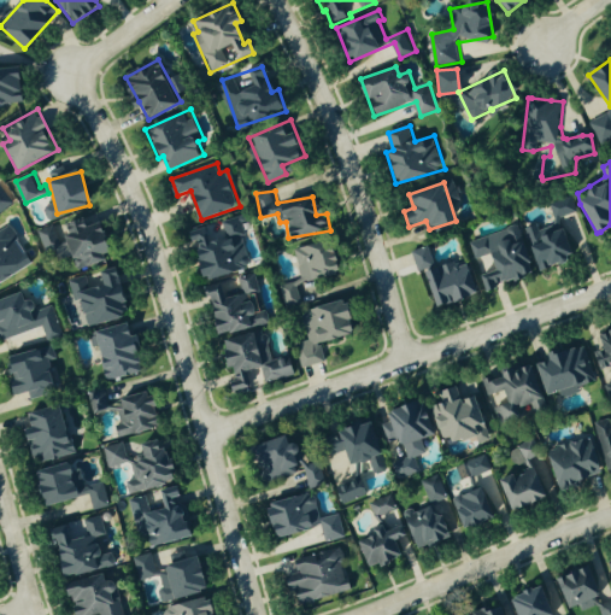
[(558,218),(577,211),(571,195),(552,204),(558,218)]
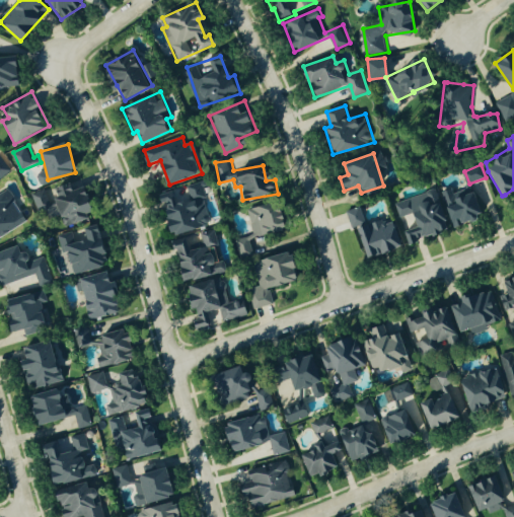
[(35,194),(41,212),(49,210),(51,219),(64,215),(67,225),(92,218),(84,186),(73,189),(72,183),(35,194)]
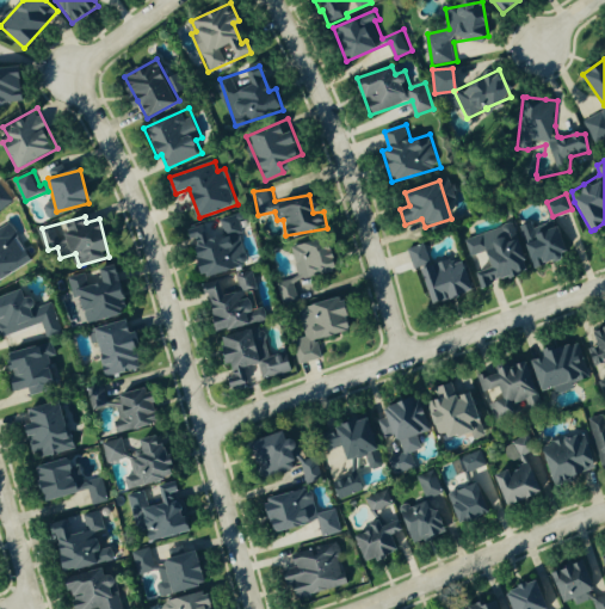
[(205,276),(249,265),(239,217),(189,229),(199,274),(205,272),(205,276)]
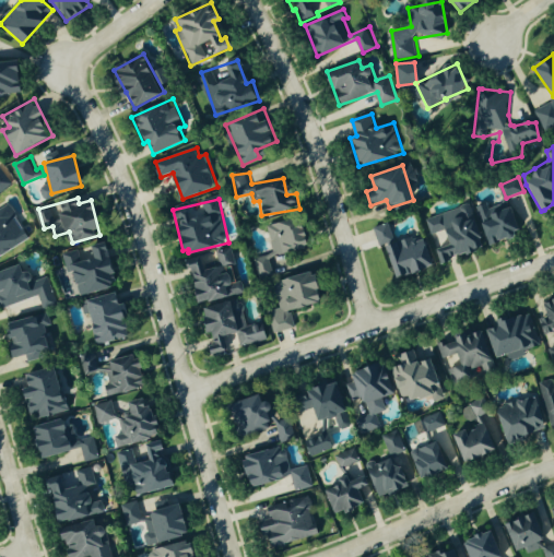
[(514,202),(491,210),(488,203),(476,206),(488,244),(522,233),(514,202)]
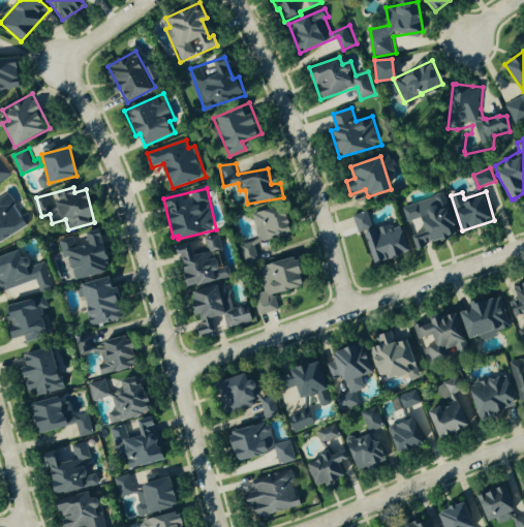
[(405,206),(414,235),(412,236),(417,248),(459,235),(445,193),(405,206)]
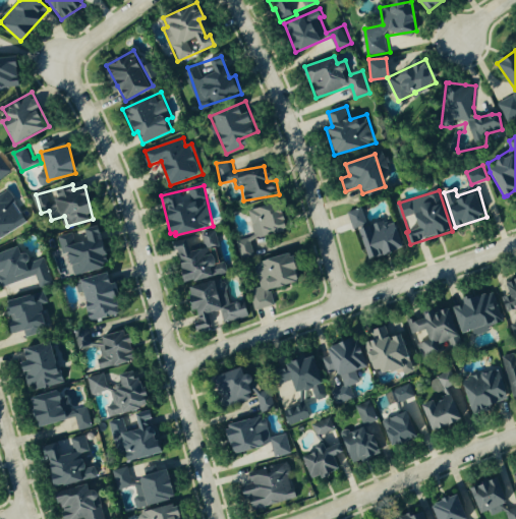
[(249,210),(253,223),(253,224),(256,236),(239,240),(243,257),(254,254),(254,239),(284,231),(284,223),(279,206),(265,206),(249,210)]
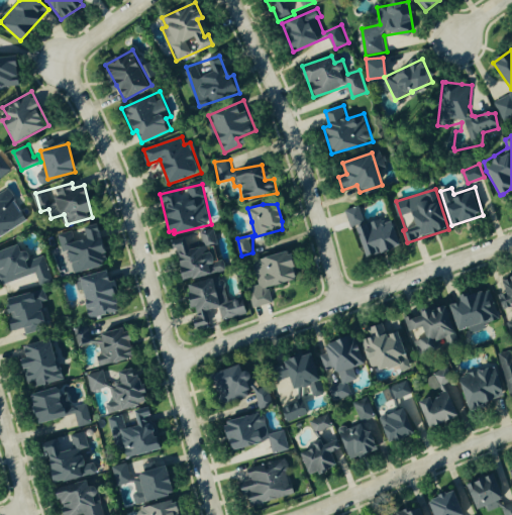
[(346,211),(352,227),(367,222),(361,205),(346,211)]
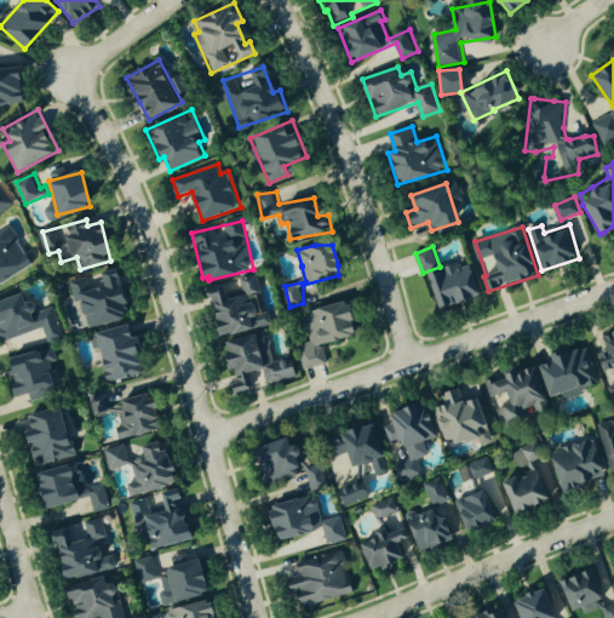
[(481,293),(470,263),(454,269),(452,263),(425,274),(439,309),(481,293)]
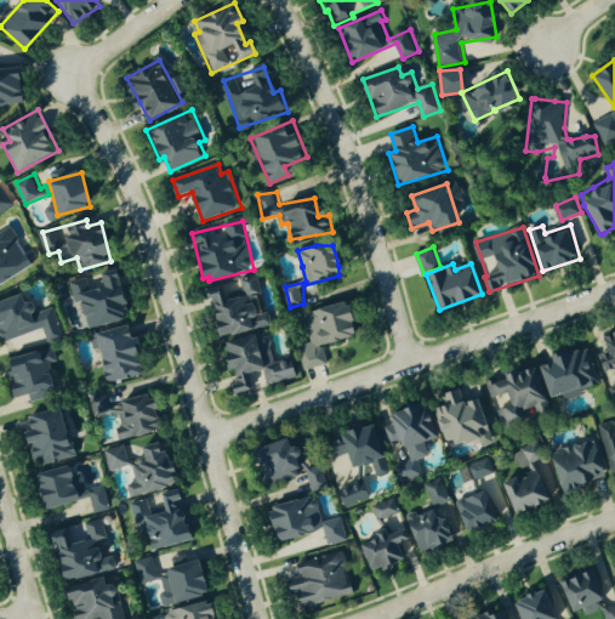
[(117,270),(74,282),(87,328),(130,314),(117,270)]
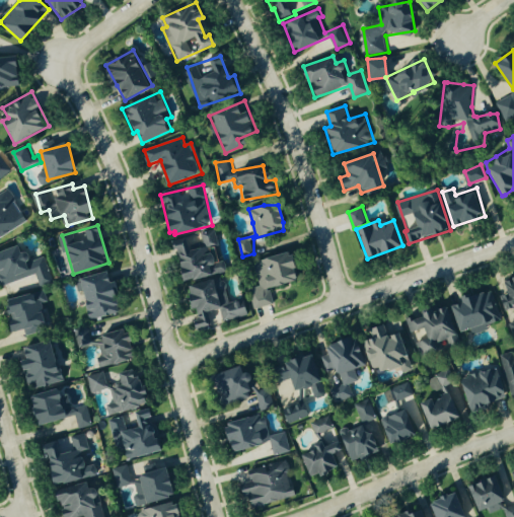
[(173,240),(182,283),(228,272),(225,261),(214,263),(211,248),(219,246),(216,230),(173,240)]
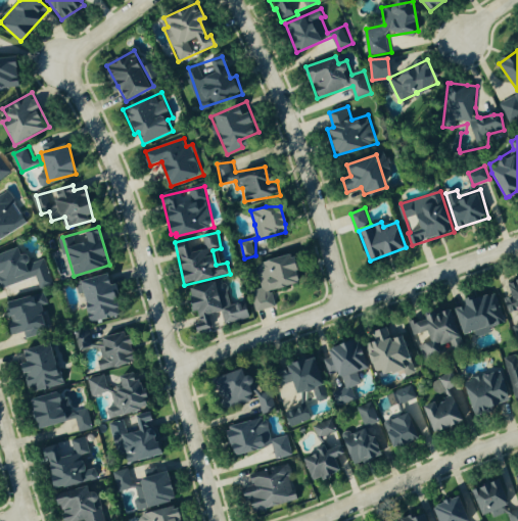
[(0,280),(2,287),(38,275),(42,287),(54,283),(46,258),(33,263),(29,251),(21,253),(19,245),(0,251),(0,280)]
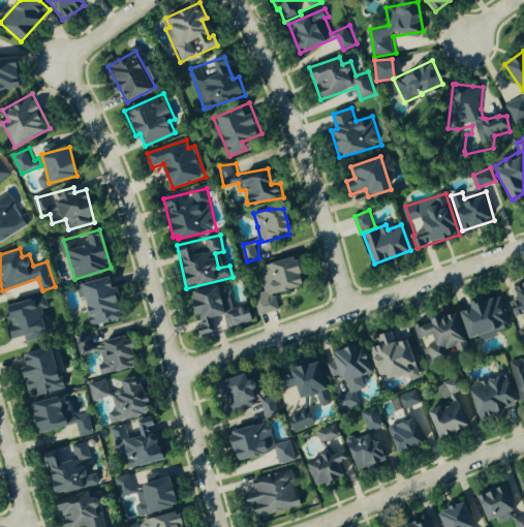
[(260,314),(280,310),(276,292),(303,286),(296,258),(260,267),(266,291),(255,293),(260,314)]
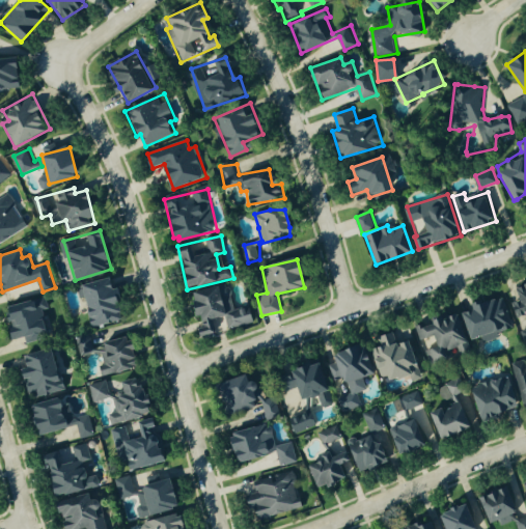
[(81,283),(92,327),(123,318),(112,275),(81,283)]
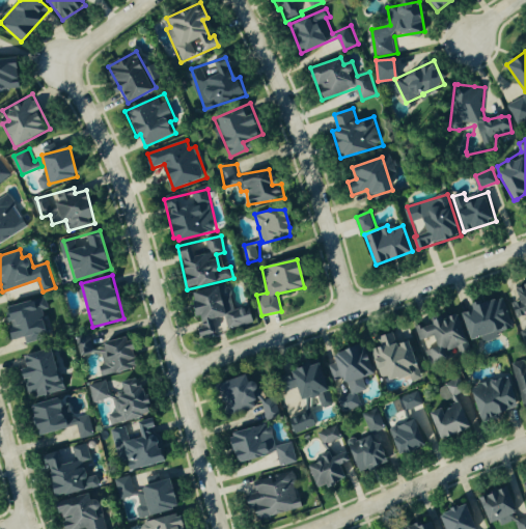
[(525,284),(515,289),(519,301),(510,304),(518,319),(524,317),(525,319),(525,330),(523,331),(525,336),(525,284)]
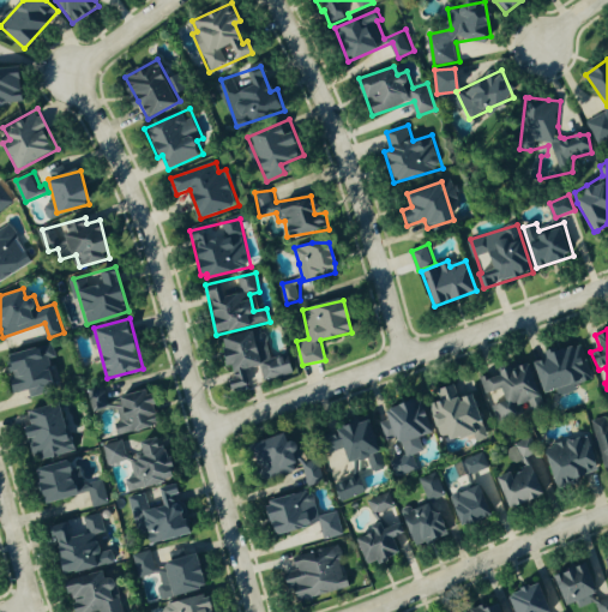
[(295,377),(290,354),(272,358),(268,330),(221,337),(226,366),(228,366),(232,388),(295,377)]
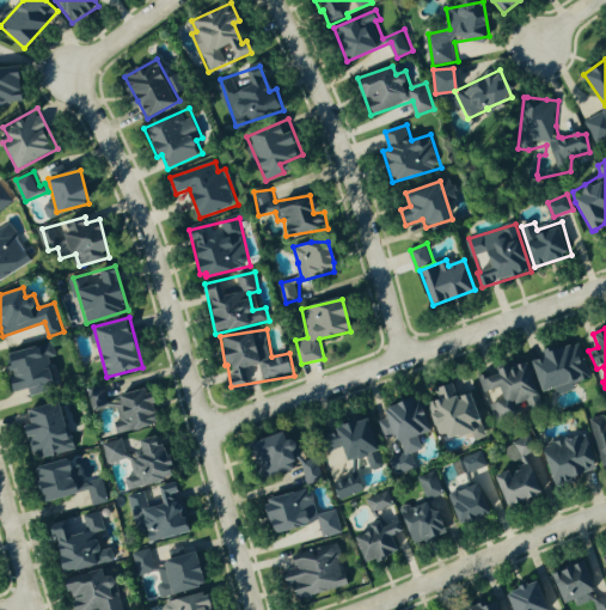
[(13,390),(31,386),(32,394),(48,390),(46,382),(55,379),(50,358),(57,355),(54,341),(5,351),(8,368),(14,367),(17,377),(11,378),(13,390)]
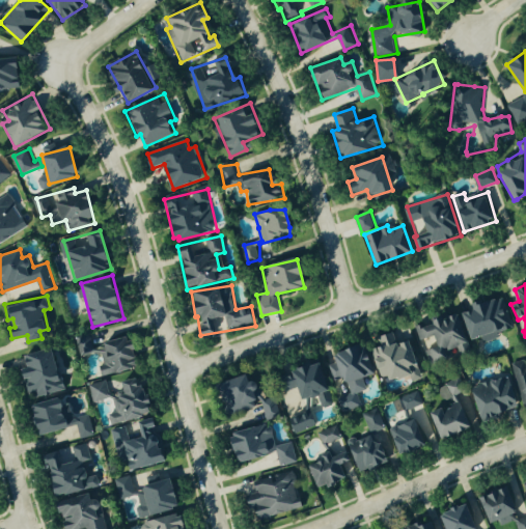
[(514,329),(506,296),(471,304),(472,310),(464,312),(469,339),(483,336),(485,341),(501,338),(500,331),(514,329)]
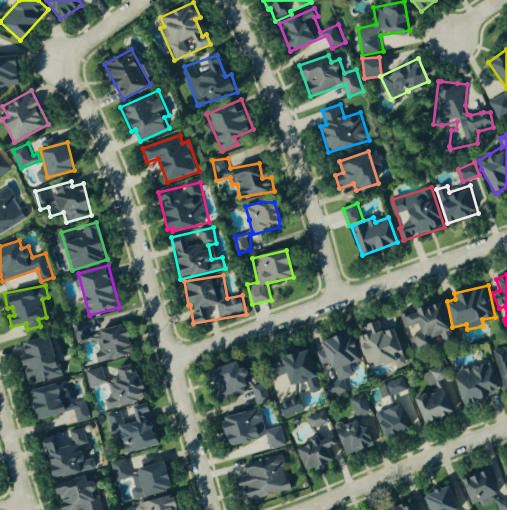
[(440,301),(415,308),(416,313),(405,316),(416,351),(432,346),(429,337),(449,331),(440,301)]
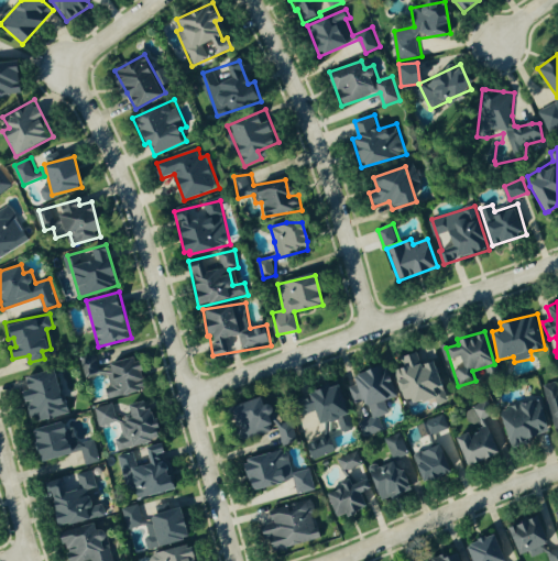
[(144,391),(138,355),(110,361),(108,351),(83,356),(87,376),(109,372),(112,386),(107,388),(109,397),(144,391)]
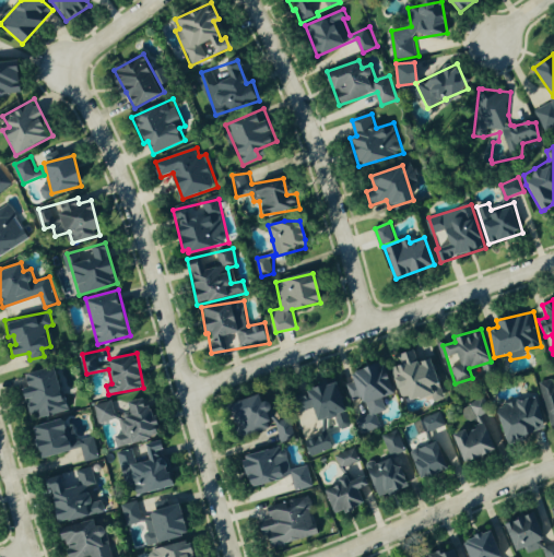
[(399,354),(402,364),(393,366),(397,376),(396,376),(404,403),(434,394),(432,388),(439,384),(432,358),(420,362),(416,350),(399,354)]
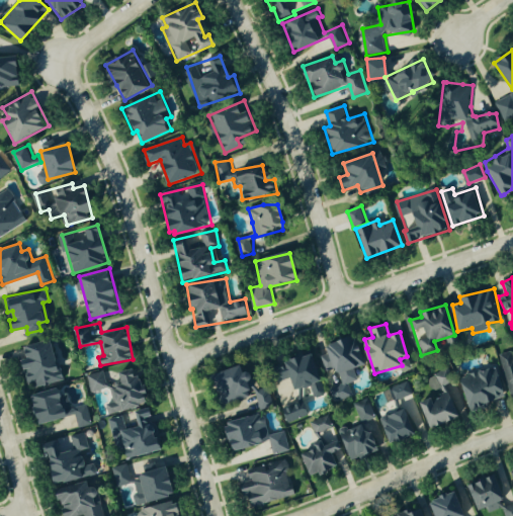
[(23,345),(25,358),(23,359),(29,388),(66,379),(62,359),(56,361),(51,338),(23,345)]
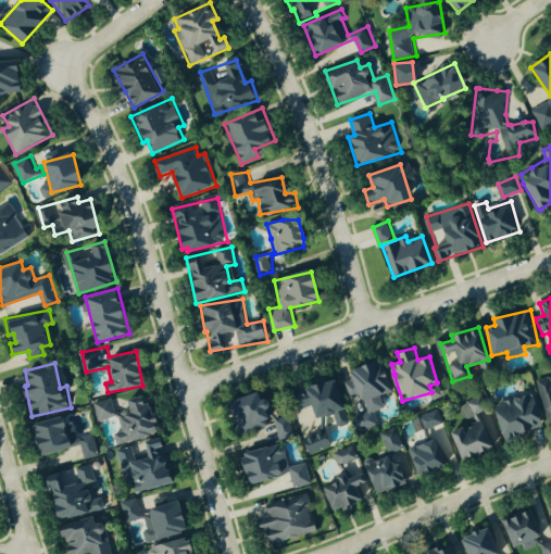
[(346,370),(360,415),(357,415),(361,430),(380,425),(376,411),(386,408),(382,395),(391,392),(384,365),(373,368),(372,363),(346,370)]
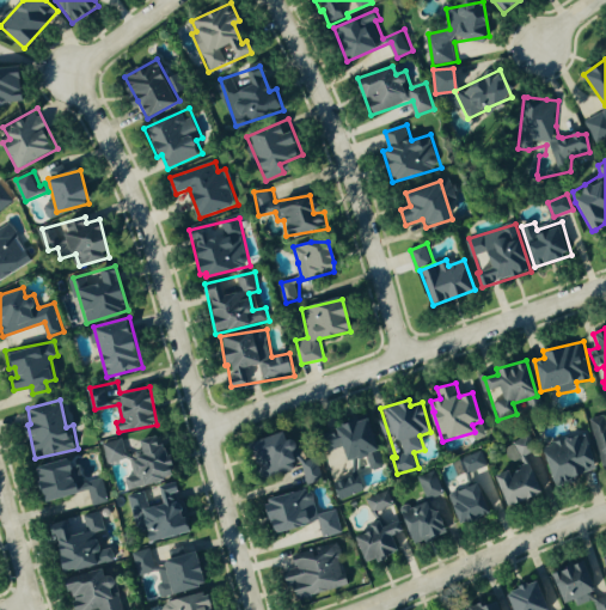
[(369,414),(325,425),(331,449),(342,446),(347,459),(367,453),(372,470),(384,467),(369,414)]
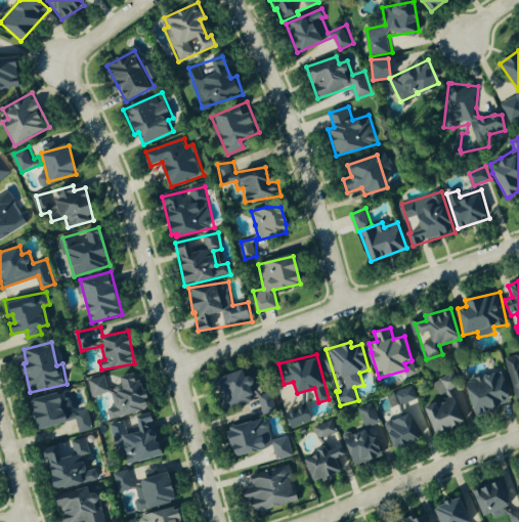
[(258,395),(243,365),(213,381),(228,410),(258,395)]
